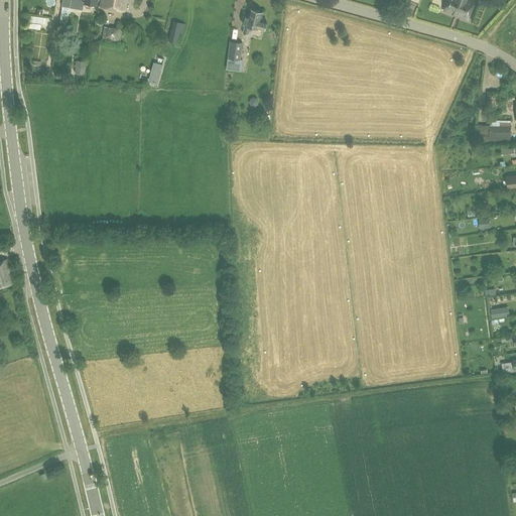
[(71,0),(70,7),(71,7),(83,9),(84,4),(97,6),(98,0),(71,0)]
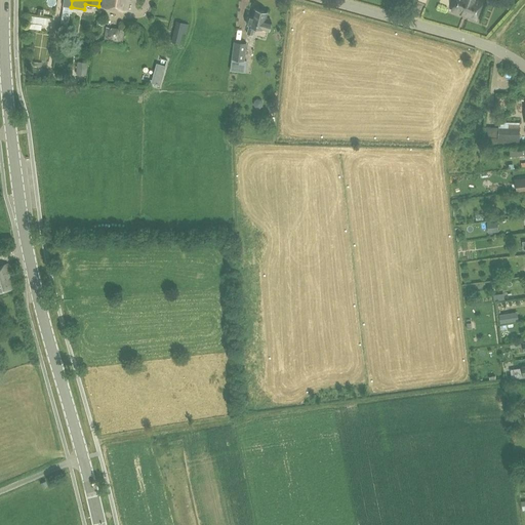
[(103,0),(103,6),(127,10),(128,0),(129,0),(133,0),(132,0),(103,0)]
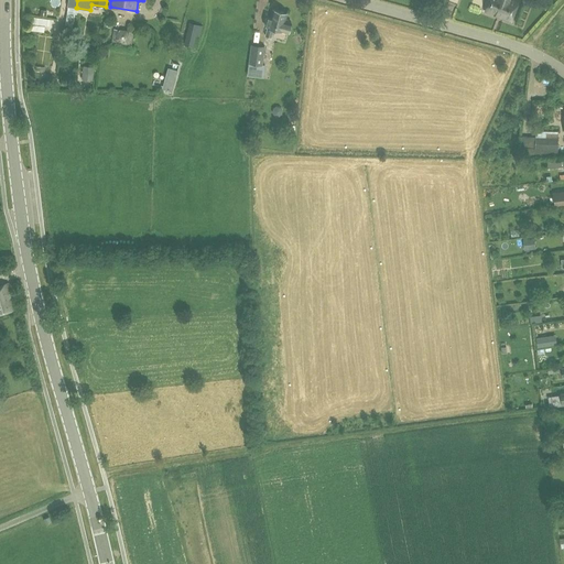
[(489,0),(485,11),(510,21),(517,3),(509,0),(489,0)]
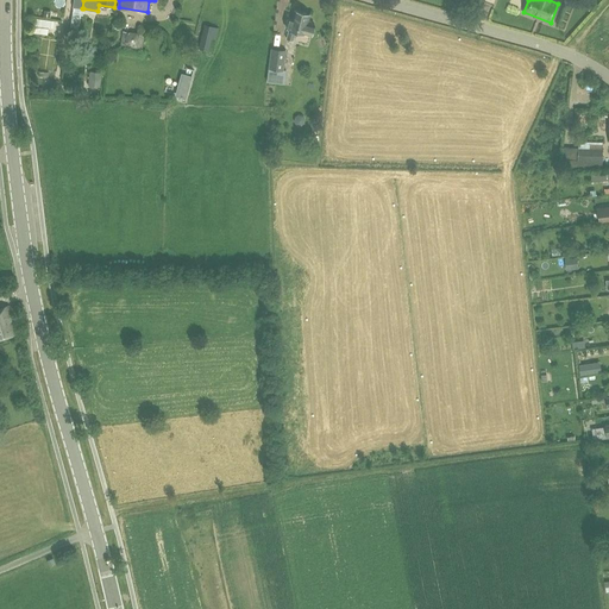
[(296,32),(312,36),(314,26),(308,24),(311,14),(295,11),(293,19),(290,18),(287,29),(289,30),(287,38),(294,41),(296,32)]
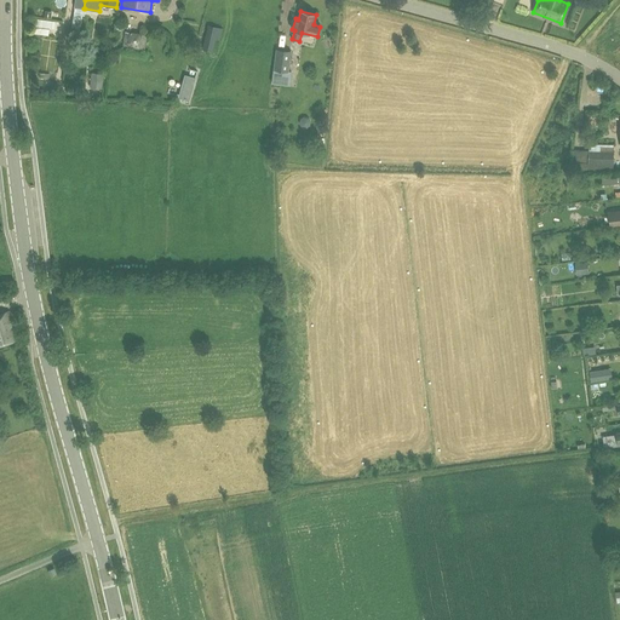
[(82,16),(74,13),(72,28),(80,29),(82,16)]
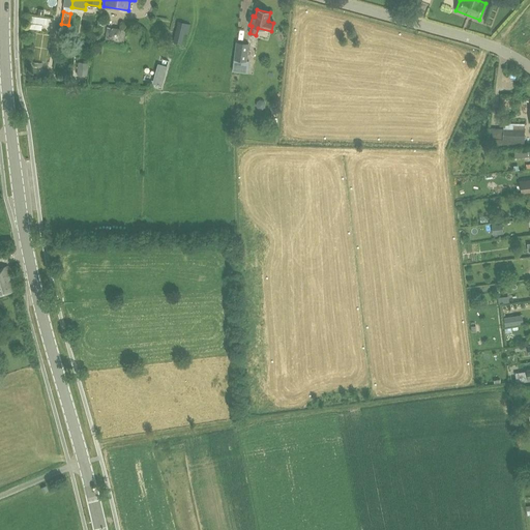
[(33,30),(47,31),(48,18),(35,17),(33,30)]
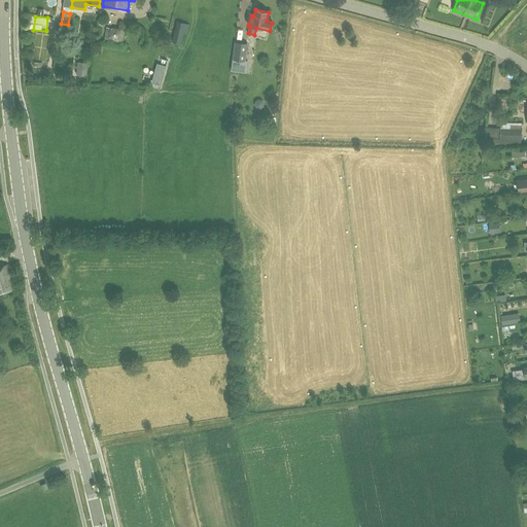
[(508,29),(515,25),(511,19),(504,24),(508,29)]
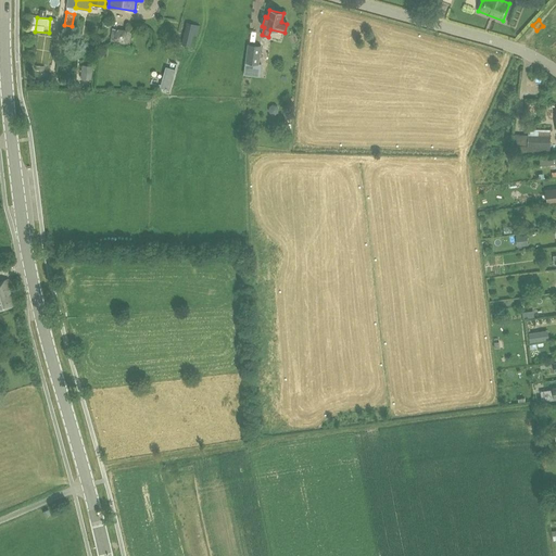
[(197,37),(200,26),(186,22),(184,34),(197,37)]
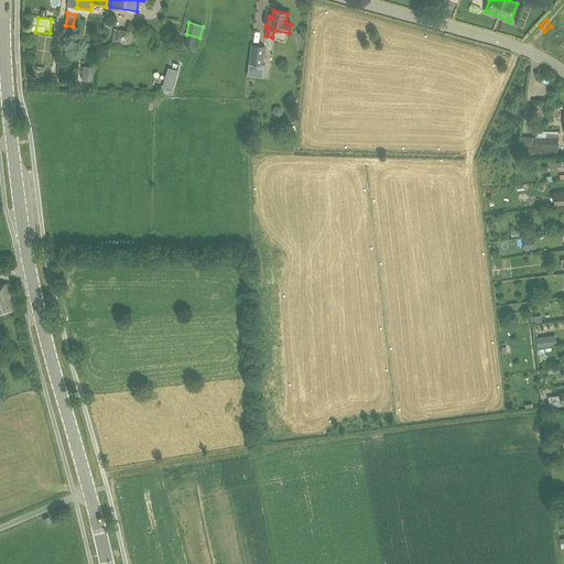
[(133,33),(115,30),(111,44),(131,47),(133,33)]
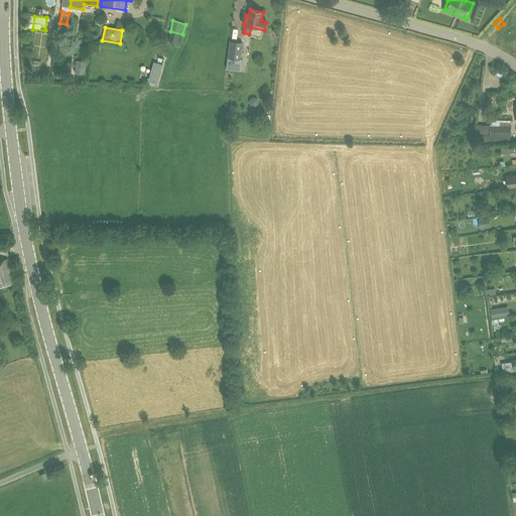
[(230,40),(228,58),(240,60),(242,43),(230,40)]
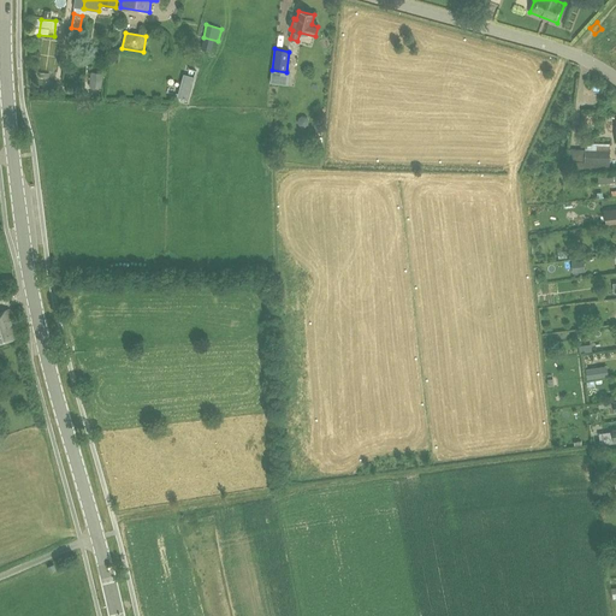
[(286,72),(272,70),(271,83),(288,86),(289,72),(286,72)]
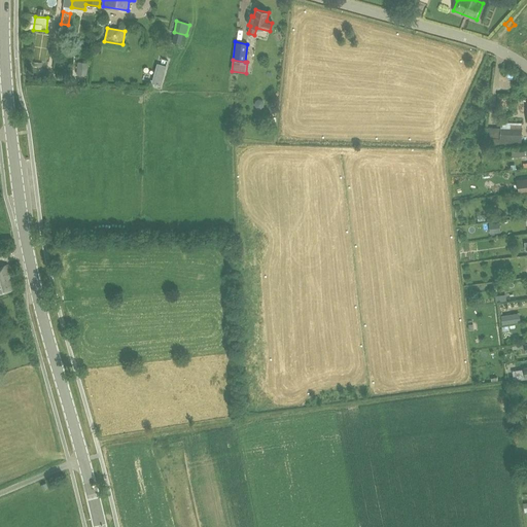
[(76,74),(88,75),(89,63),(77,62),(76,74)]
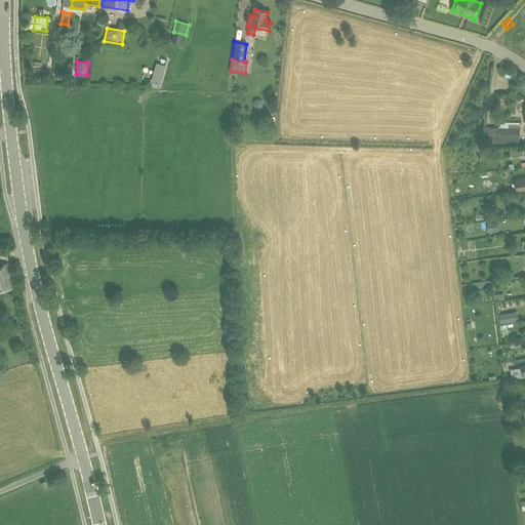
[(165,67),(158,65),(153,83),(160,85),(165,67)]
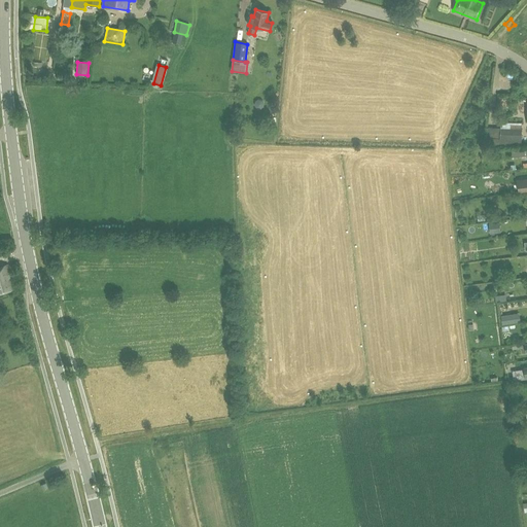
[(255,102),(254,105),(257,108),(260,109),(264,106),(265,103),(261,100),(258,99),(255,102)]
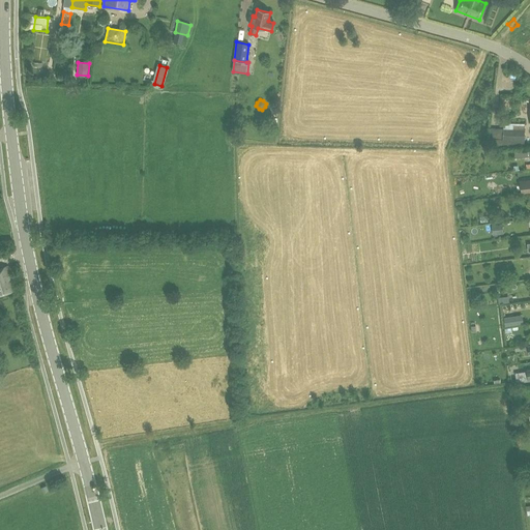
[(502,140),(502,146),(523,147),(524,141),(524,129),(503,128),(502,140)]
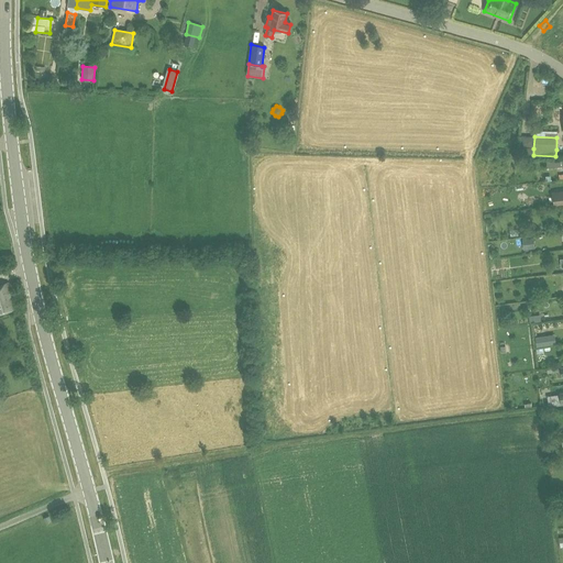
[(553,206),(562,203),(562,190),(552,192),(553,206)]
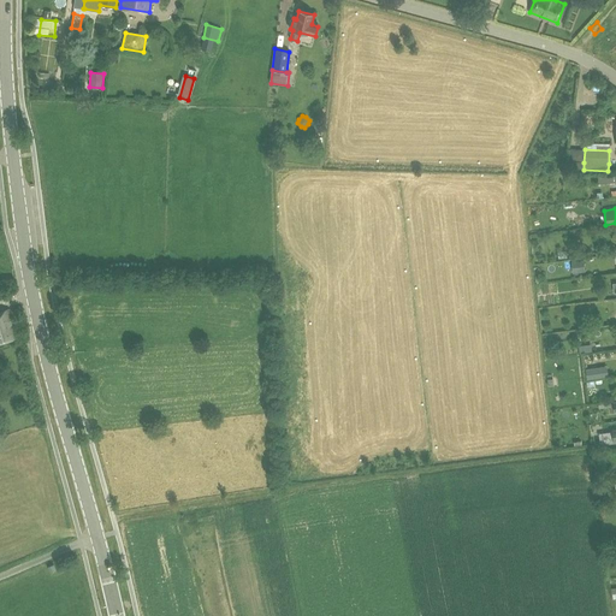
[(572,262),(572,273),(584,273),(582,261),(572,262)]
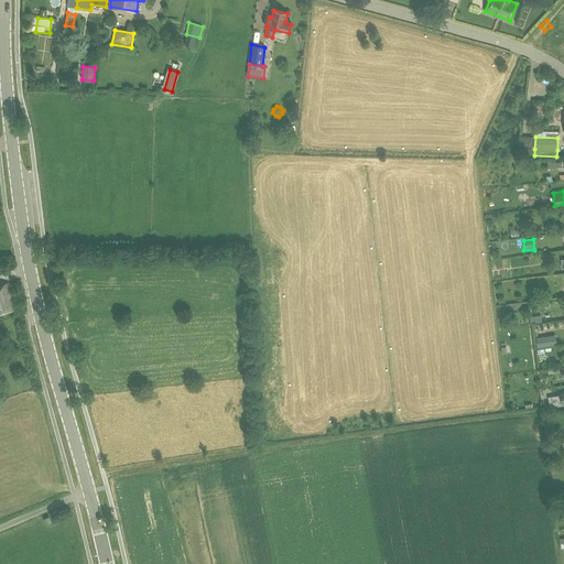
[(0,313),(15,308),(8,284),(0,285),(0,313)]
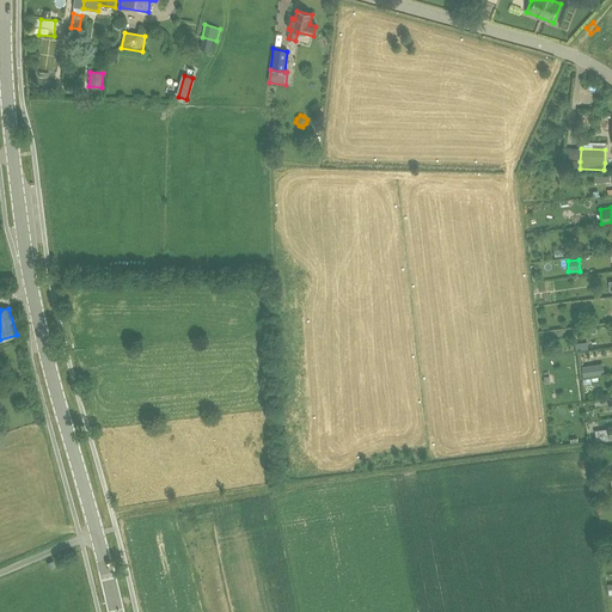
[(603,365),(581,367),(582,378),(604,374),(603,365)]
